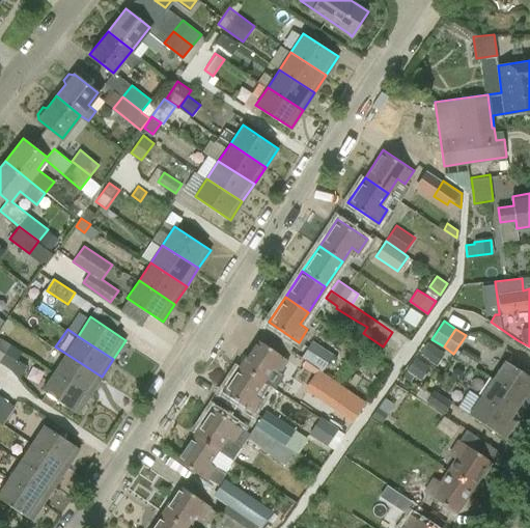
[(0,339),(0,360),(11,344),(2,337),(0,339)]
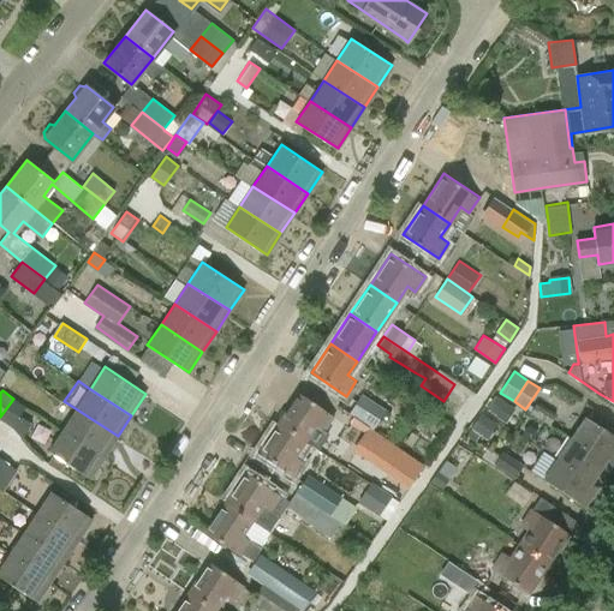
[(298,391),(278,423),(304,441),(315,425),(323,430),(333,415),(298,391)]
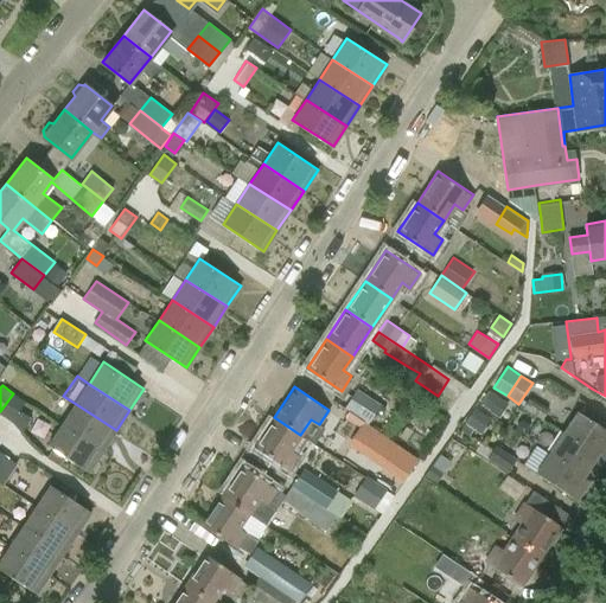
[(358,387),(345,408),(369,423),(381,403),(358,387)]
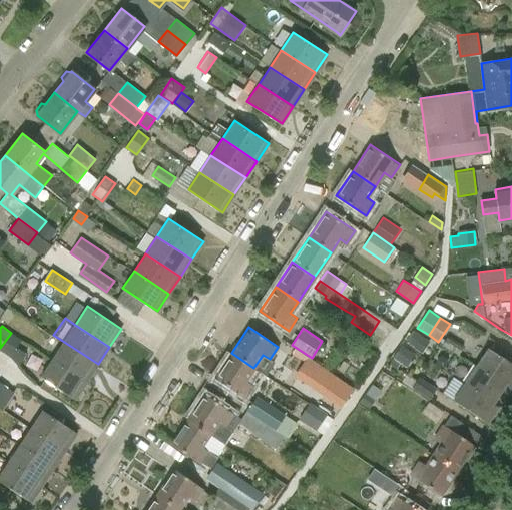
[(414,331),(406,342),(422,353),(430,341),(414,331)]
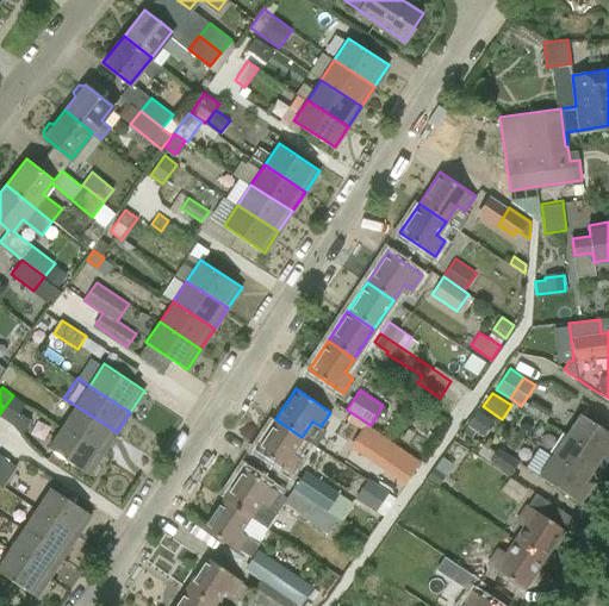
[(25,404),(13,395),(0,413),(0,416),(23,431),(31,419),(20,411),(25,404)]
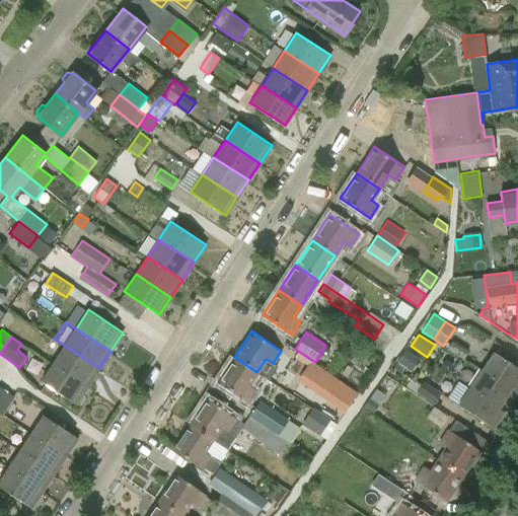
[(463,358),(467,351),(452,342),(448,349),(463,358)]
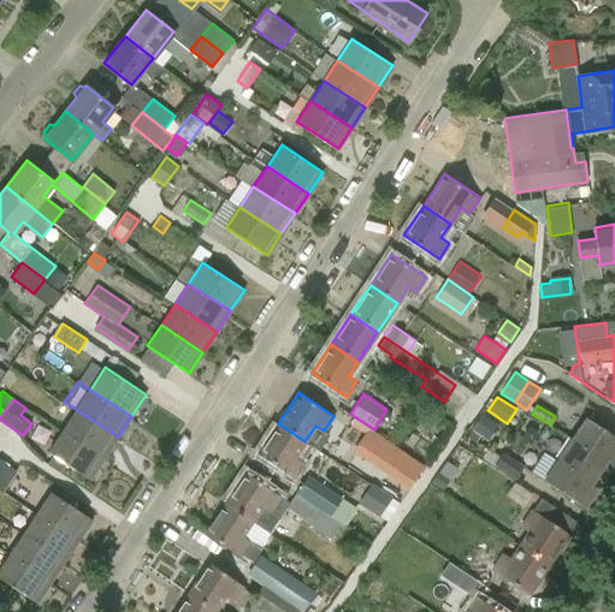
[(118,437),(77,410),(64,431),(105,457),(117,439),(118,437)]
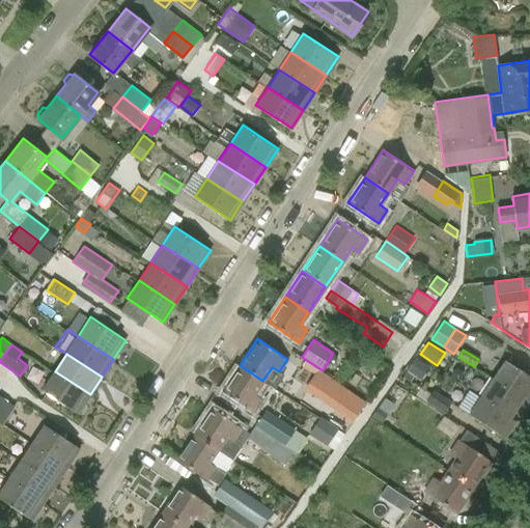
[(408,370),(403,376),(411,380),(414,374),(420,379),(428,365),(416,357),(408,369),(408,370)]
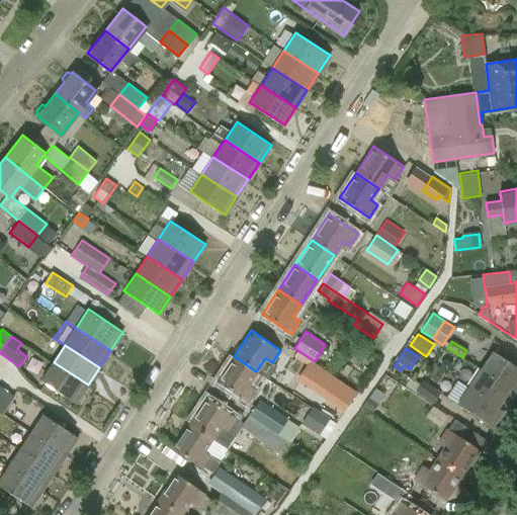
[(516,365),(493,350),(481,368),(515,392),(516,389),(516,365)]
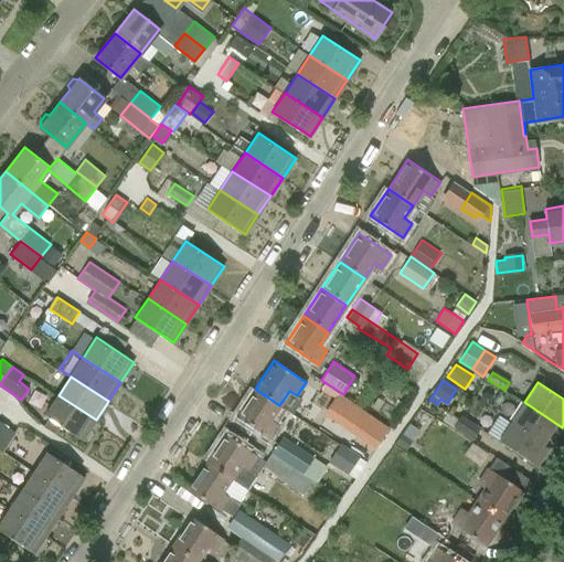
[(270,419),(279,405),(255,389),(237,415),(269,437),(278,424),(270,419)]
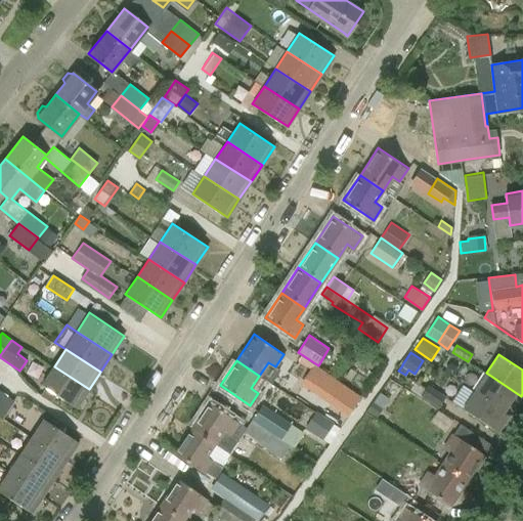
[(89,389),(54,366),(43,384),(46,386),(41,394),(52,401),(57,394),(77,406),(89,389)]
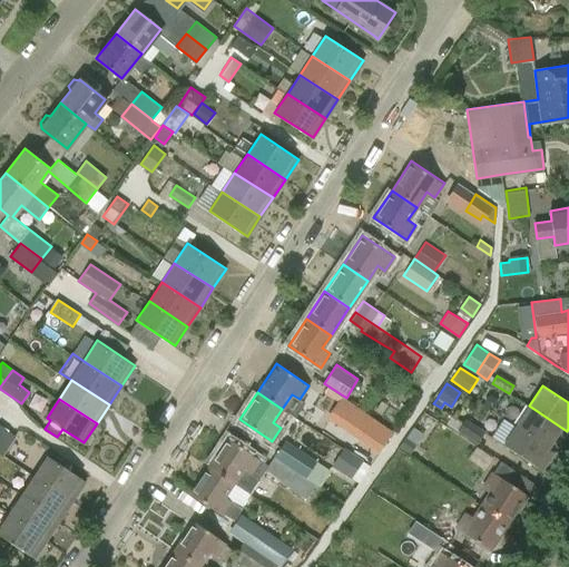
[(567,431),(529,406),(517,424),(555,450),(567,431)]
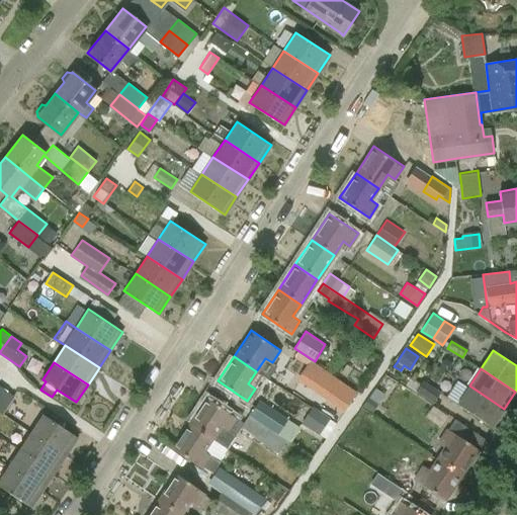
[(423,379),(416,392),(434,402),(441,391),(423,379)]
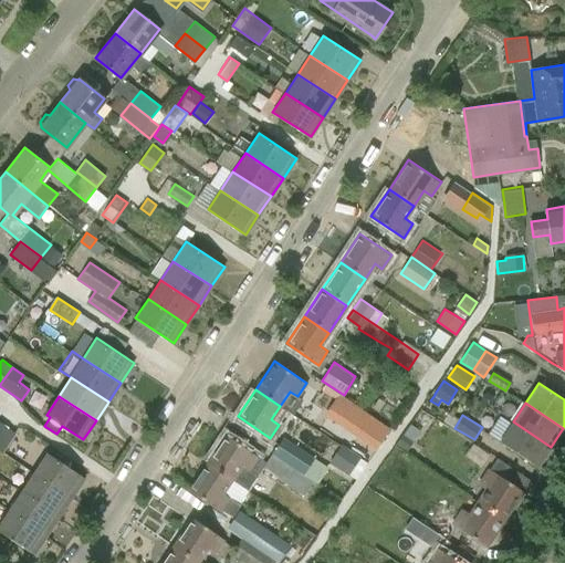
[(539,466),(551,447),(513,421),(500,440),(539,466)]
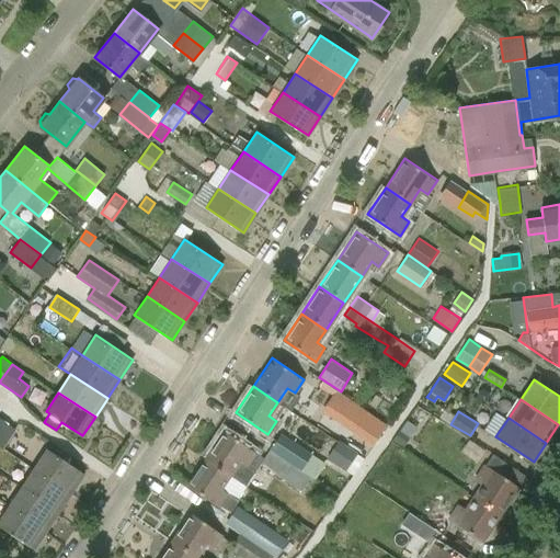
[(224,430),(205,457),(230,474),(240,459),(248,464),(255,452),(224,430)]
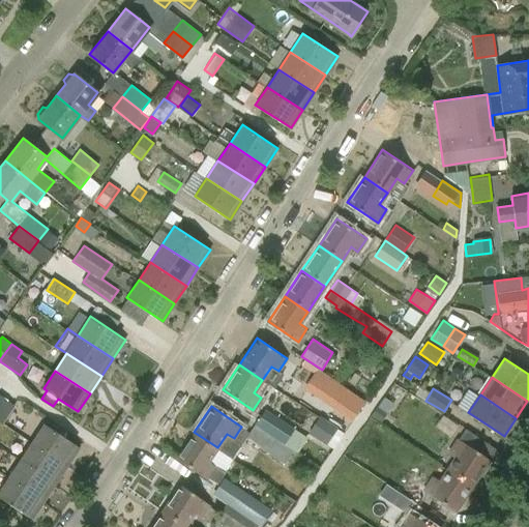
[(326,441),(344,413),(332,406),(325,416),(319,413),(309,431),(326,441)]
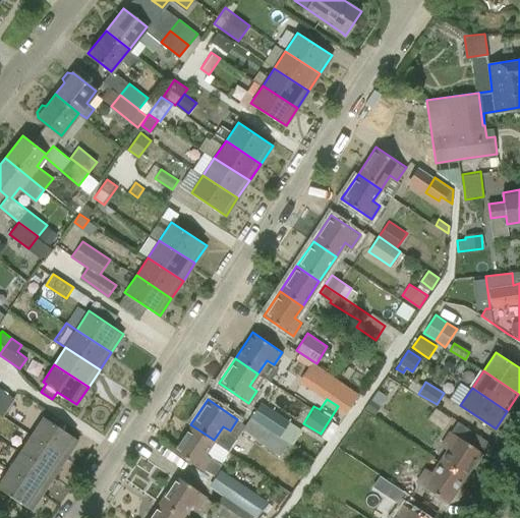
[(380,405),(371,399),(365,408),(373,414),(380,405)]
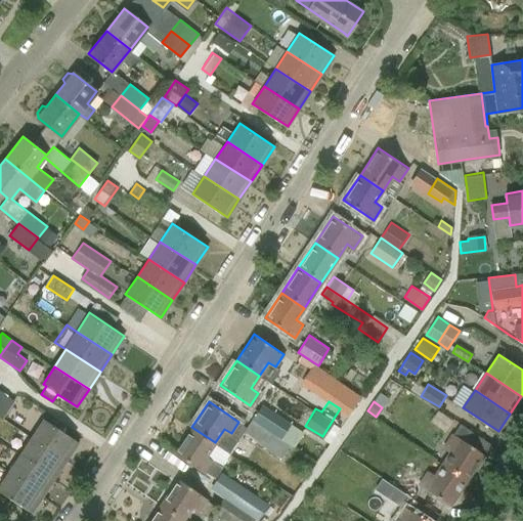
[(263,404),(252,420),(277,436),(278,435),(293,445),(303,431),(263,404)]
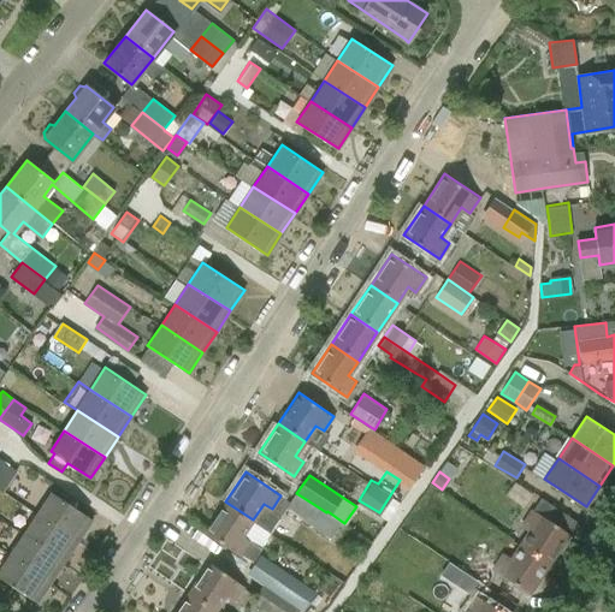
[(51,491),(36,512),(78,540),(93,518),(51,491)]
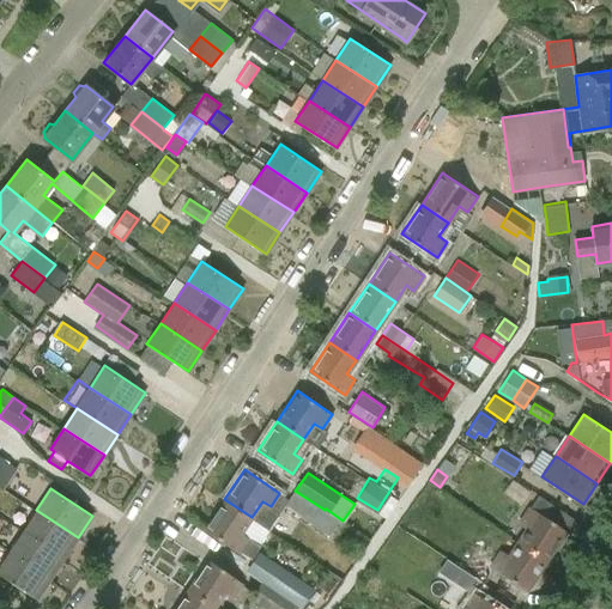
[(325,510),(295,491),(284,506),(327,535),(338,519),(325,510)]
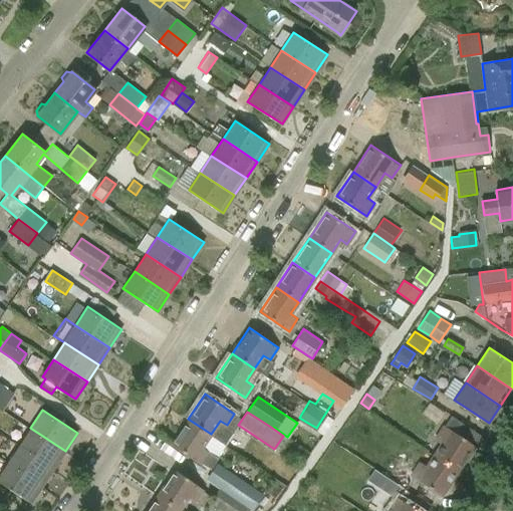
[(443,444),(435,456),(457,470),(474,445),(478,447),(485,436),(454,416),(437,440),(443,444)]
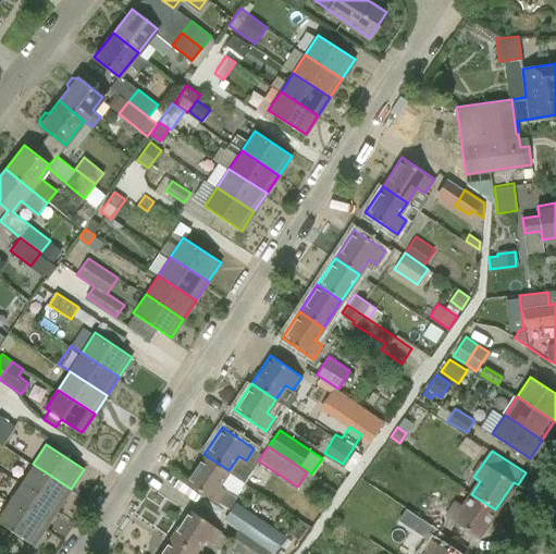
[(220,484),(229,470),(204,454),(186,481),(218,503),(226,489),(220,484)]
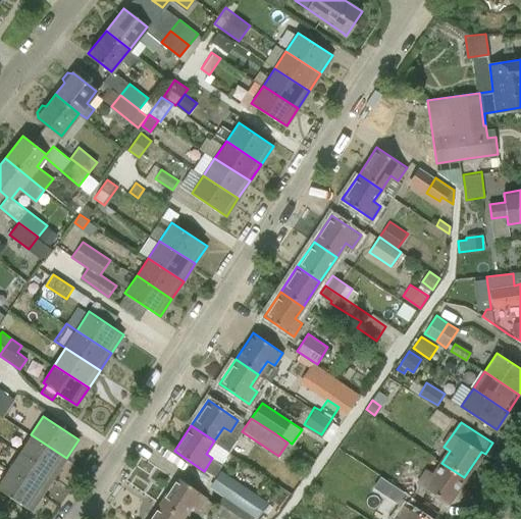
[(19,452),(54,475),(66,458),(31,434),(19,452)]
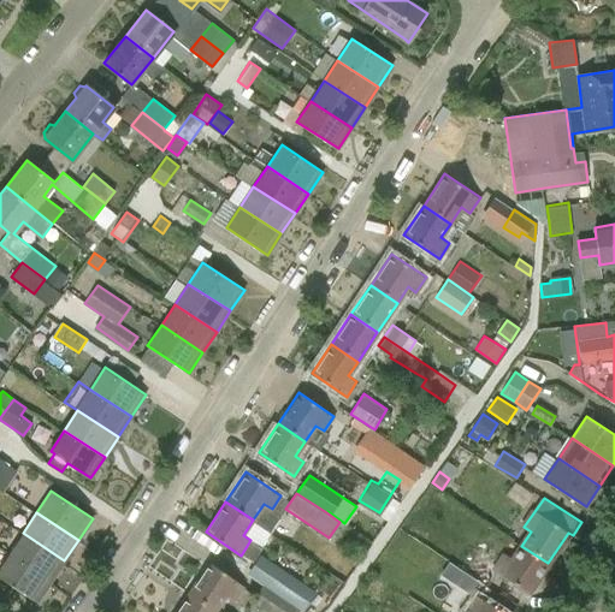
[(10,553),(51,581),(64,560),(23,533),(10,553)]
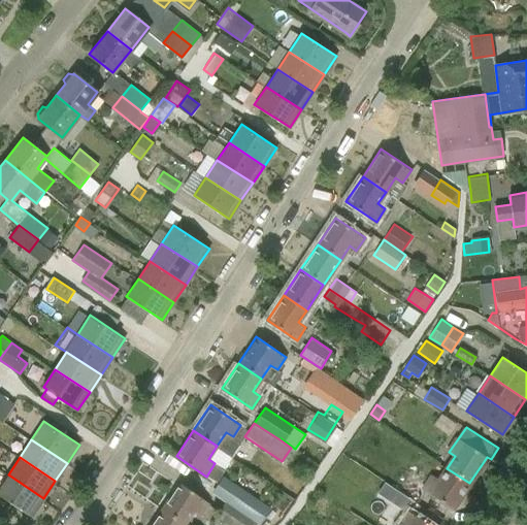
[(452,509),(469,483),(447,468),(439,480),(432,474),(423,489),(452,509)]
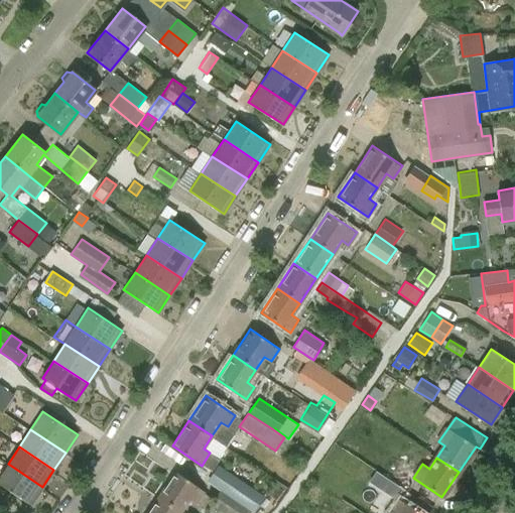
[(42,487),(8,464),(0,459),(0,483),(31,504),(42,487)]
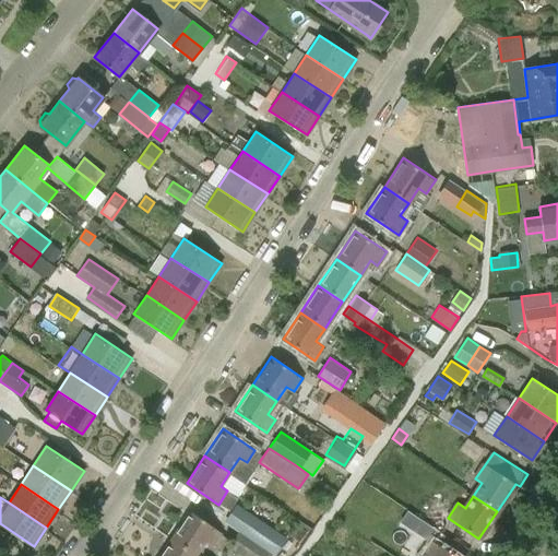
[(224,521),(274,555),(287,537),(237,503),(224,521)]
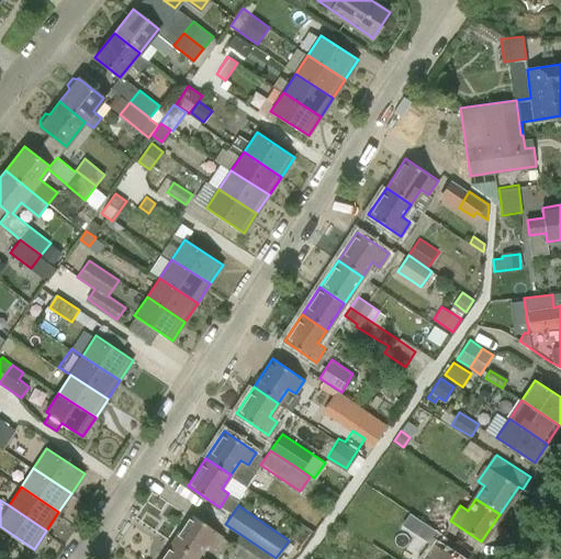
[(190,513),(171,540),(197,558),(206,543),(214,548),(223,535),(190,513)]
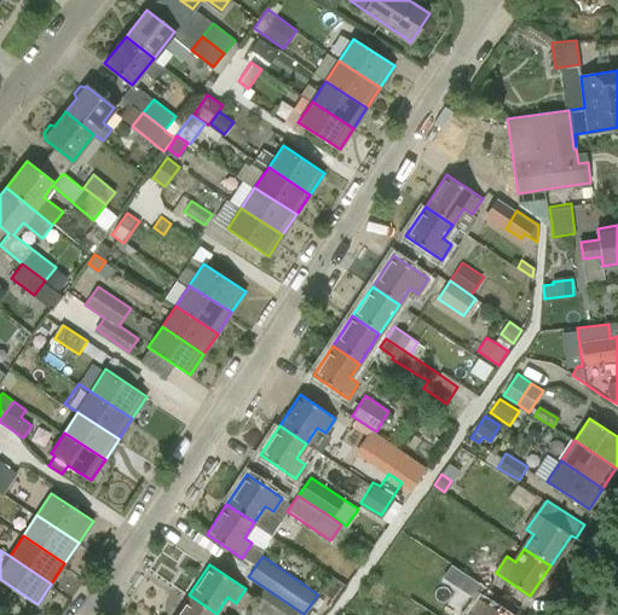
[(467,574),(458,586),(472,595),(480,582),(467,574)]
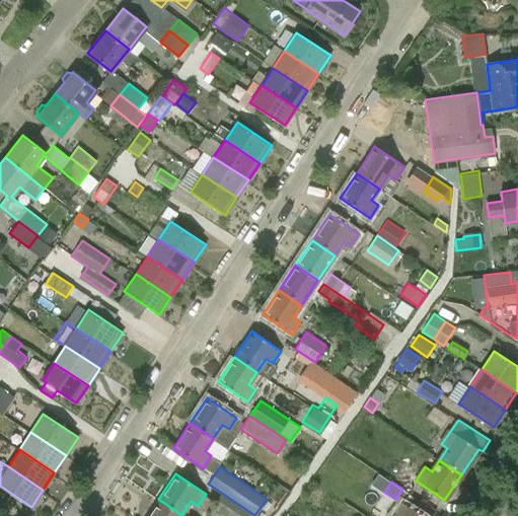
[(227,515),(254,515),(222,493),(213,506),(227,515)]
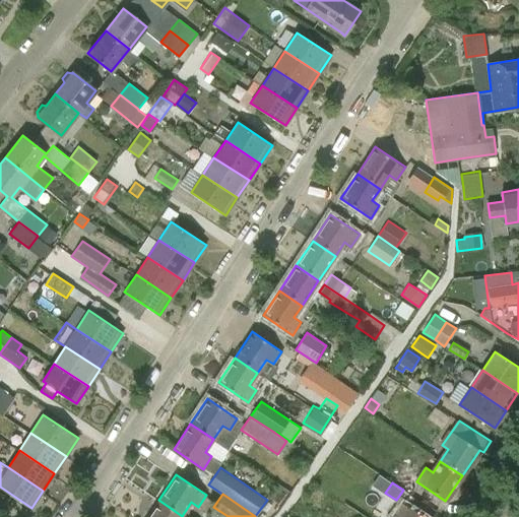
[(181,516),(182,516),(158,500),(147,516),(181,516)]
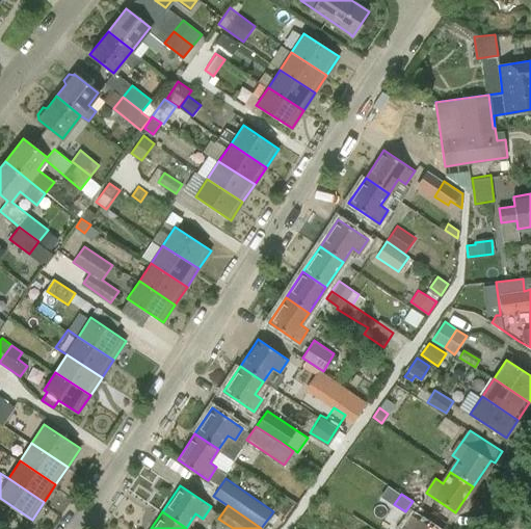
[(402,528),(432,528),(412,514),(402,528)]
